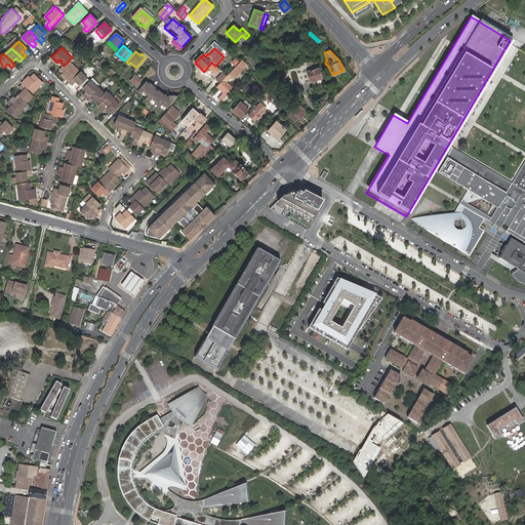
[(80,72),(70,59),(64,66),(61,69),(64,73),(66,74),(64,76),(70,81),(80,72)]
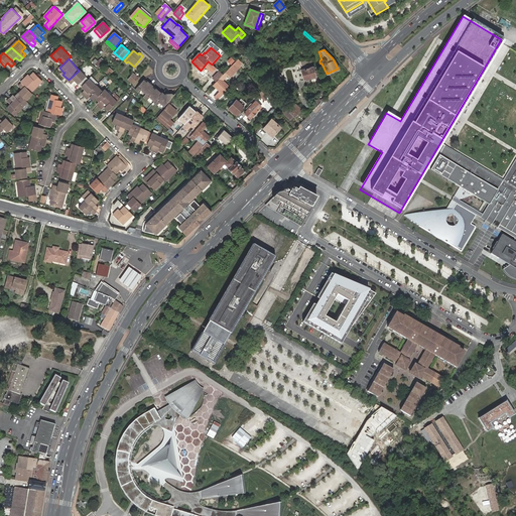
[(242,63),(238,59),(236,61),(223,76),(216,83),(214,85),(220,91),(215,97),(218,100),(225,93),(230,88),(223,82),(229,76),(231,77),(240,68),(239,67),(242,63)]
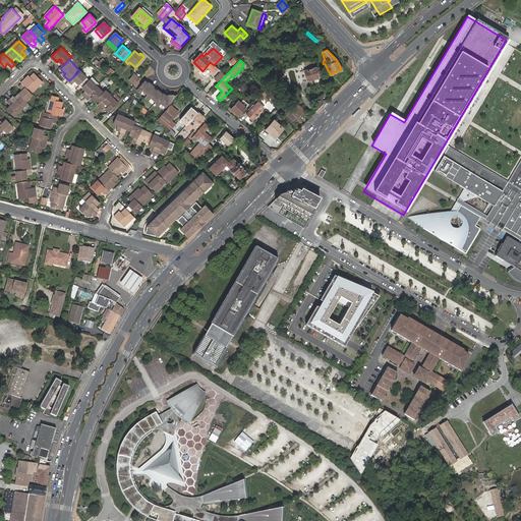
[(311,60),(302,61),(304,70),(306,80),(319,77),(315,67),(312,68),(311,60)]
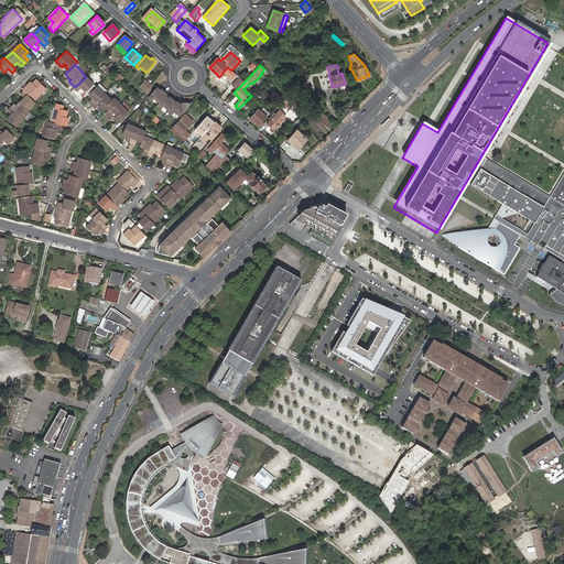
[(86,91),(87,90),(93,84),(94,84),(87,76),(86,77),(75,87),(78,90),(82,87),(86,91)]
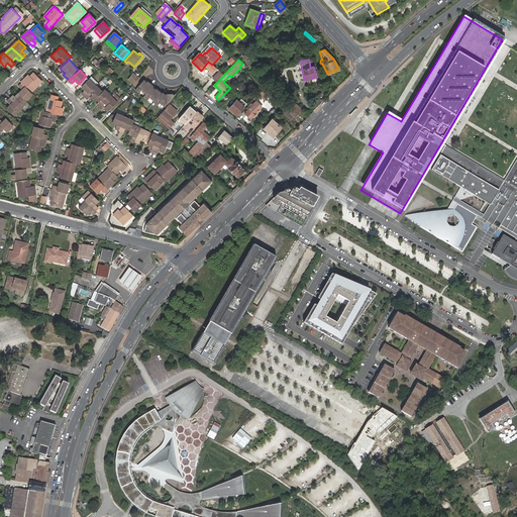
[(27,76),(22,82),(22,83),(31,92),(42,81),(34,72),(30,76),(29,78),(27,76)]
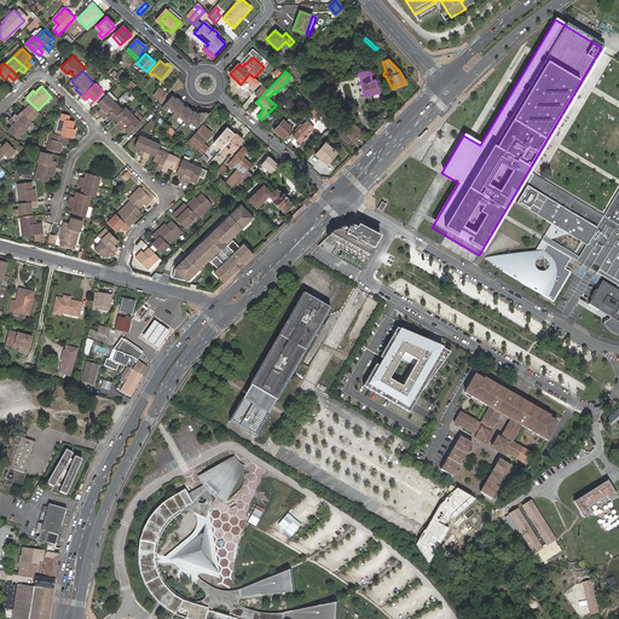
[(254,94),(259,99),(267,91),(262,86),(254,94)]
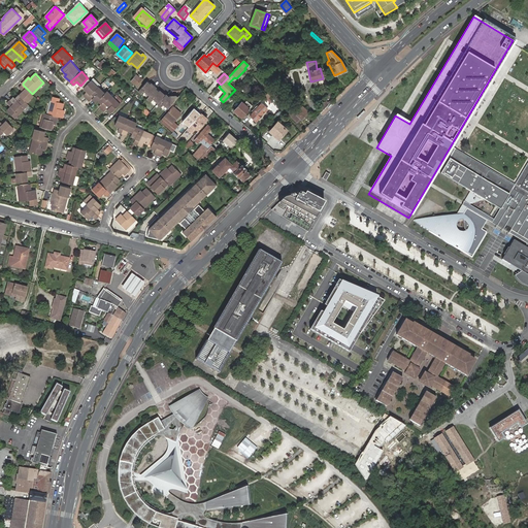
[(131,80),(136,86),(141,79),(136,75),(131,80)]
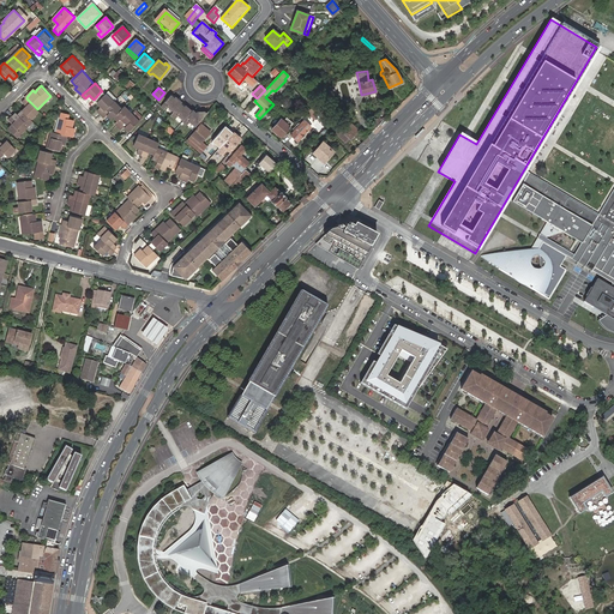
[(115,102),(107,94),(98,102),(102,107),(98,110),(102,114),(114,102),(115,102)]
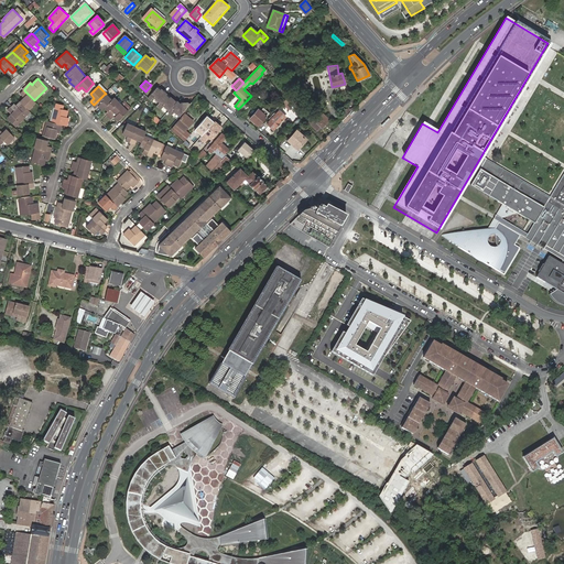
[(181,116),(191,104),(190,102),(181,104),(177,100),(176,101),(172,97),(170,98),(166,95),(167,94),(163,89),(161,89),(158,87),(149,97),(153,101),(155,98),(161,102),(158,106),(162,109),(164,106),(173,114),(175,110),(181,116)]
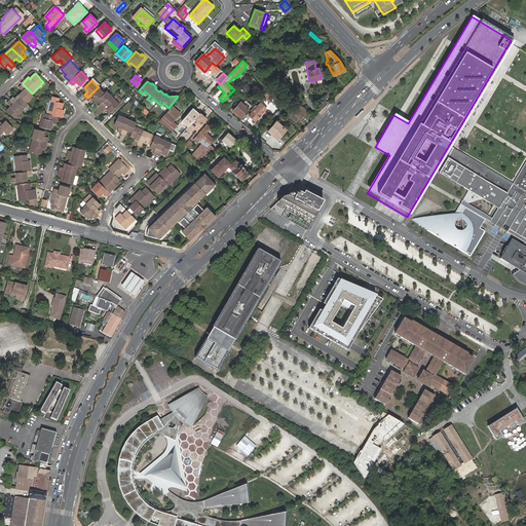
[(23,90),(20,95),(22,97),(27,102),(34,95),(32,94),(23,84),(20,87),(23,90)]
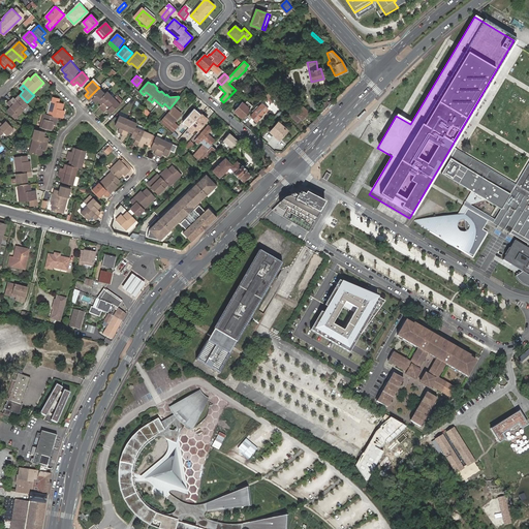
[(269,92),(275,98),(278,95),(270,87),(269,89),(267,87),(266,89),(269,92)]
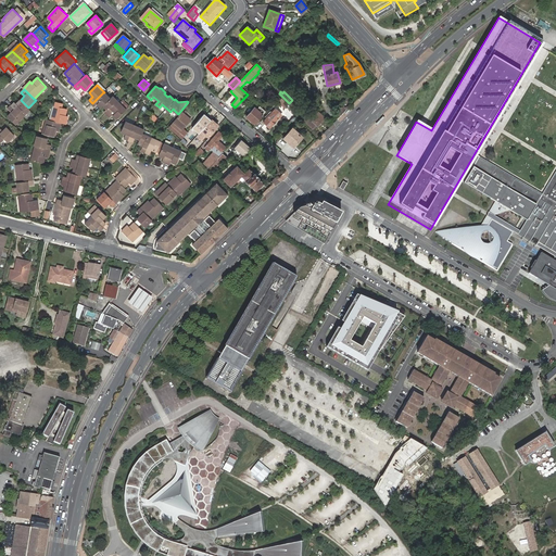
[(105,96),(103,92),(92,103),(96,106),(98,104),(101,108),(104,105),(111,99),(106,95),(105,96)]
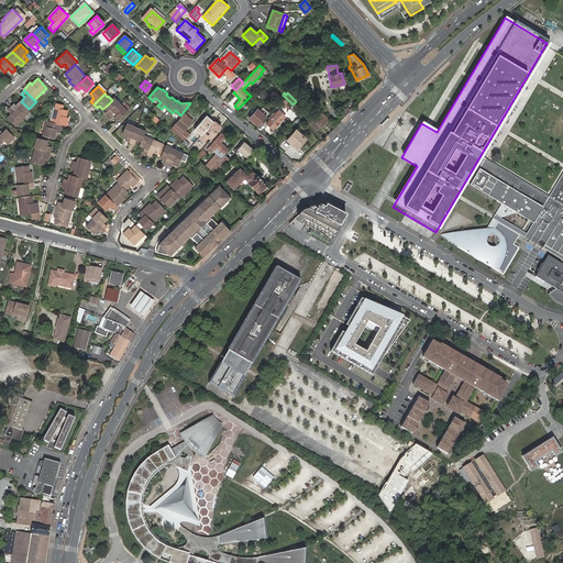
[(119,101),(116,97),(112,100),(106,107),(109,111),(107,113),(110,117),(121,106),(118,102),(119,101)]
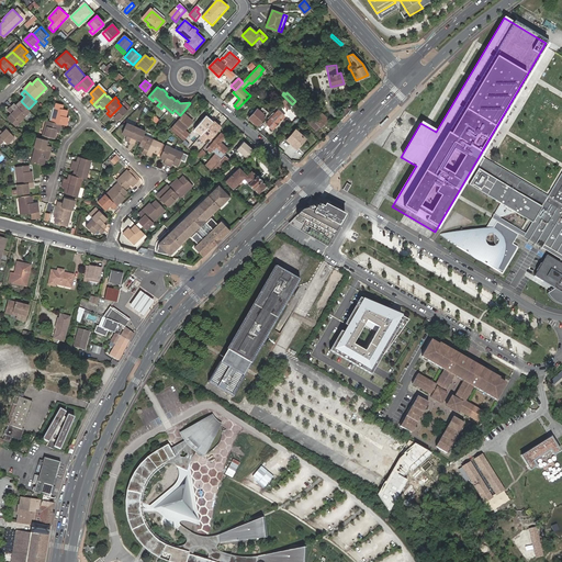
[(285,98),(282,102),(289,109),(290,107),(292,104),(285,98)]
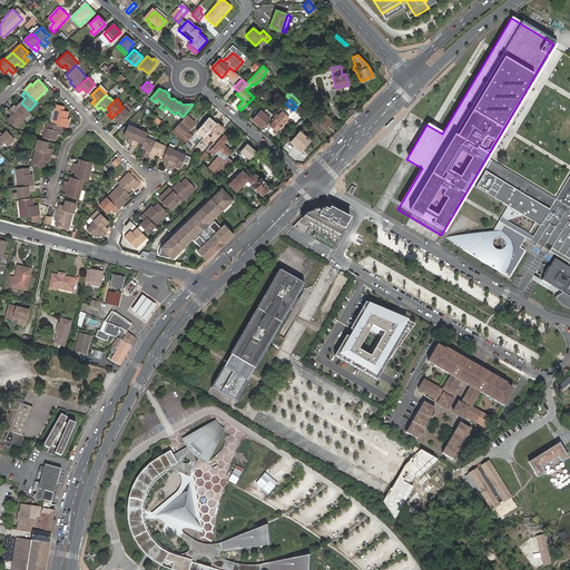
[(16,105),(12,108),(23,120),(30,112),(29,110),(23,105),(19,108),(16,105)]
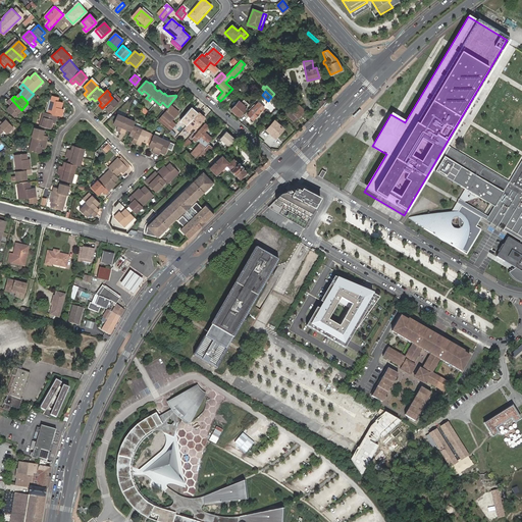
[(59,98),(53,96),(48,113),(57,116),(62,117),(63,110),(61,110),(60,109),(60,107),(62,107),(63,103),(58,102),(59,98)]
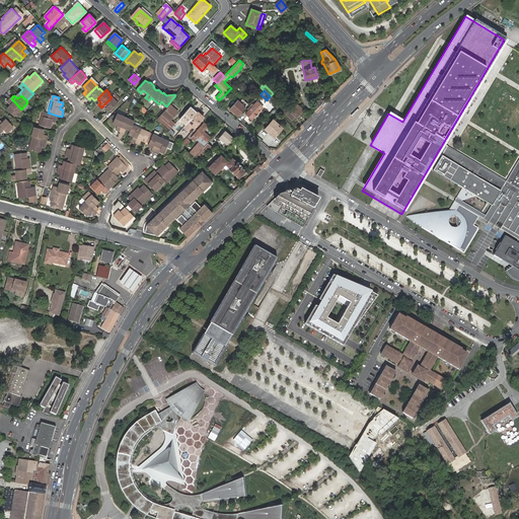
[(115,99),(112,97),(101,107),(104,110),(106,107),(109,110),(119,101),(116,98),(115,99)]
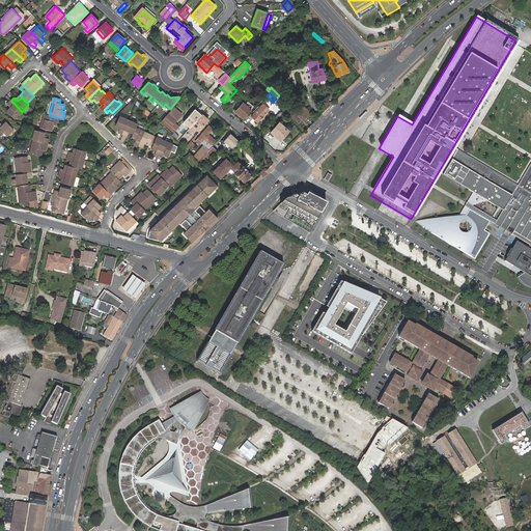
[(235,111),(243,118),(251,109),(248,107),(250,104),(246,100),(235,111)]
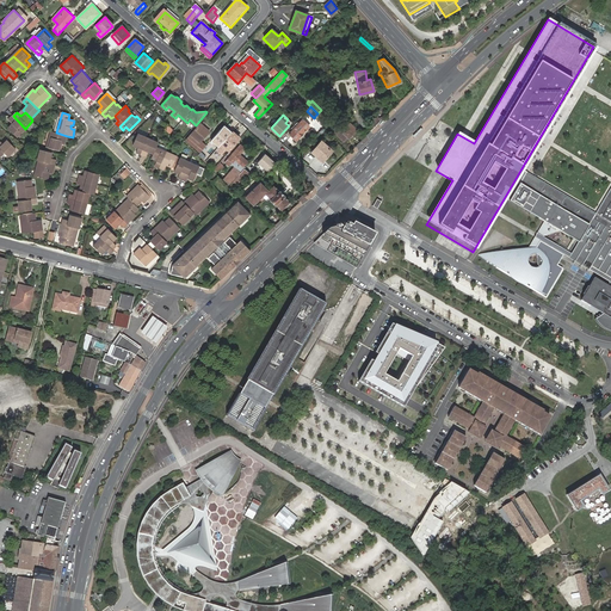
[(13,123),(8,128),(17,136),(25,129),(13,116),(8,119),(13,123)]
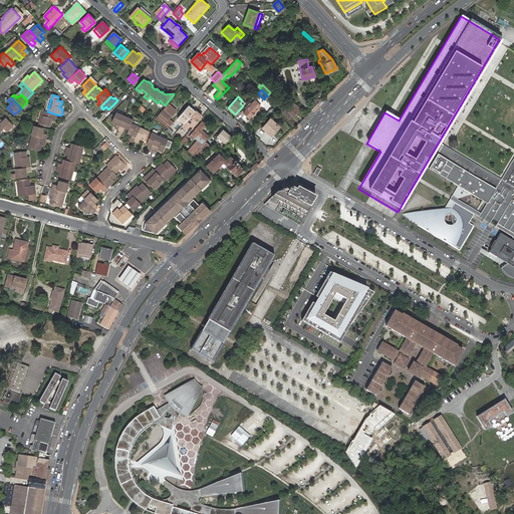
[(250,118),(260,107),(254,101),(251,104),(249,103),(245,108),(246,109),(243,113),(250,118)]
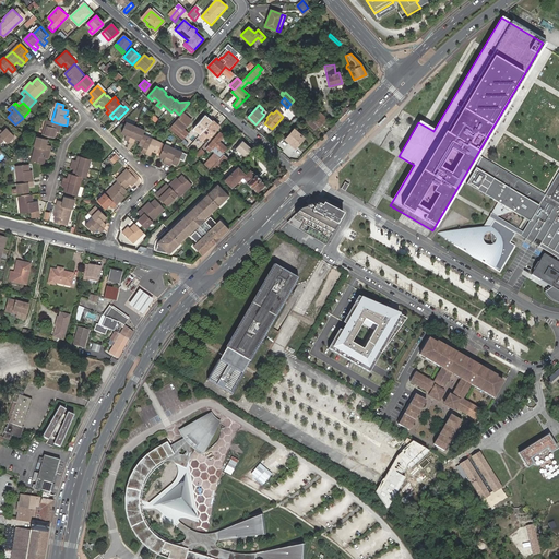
[(174,129),(183,139),(188,133),(183,129),(192,120),(183,113),(173,127),(175,129),(174,129)]
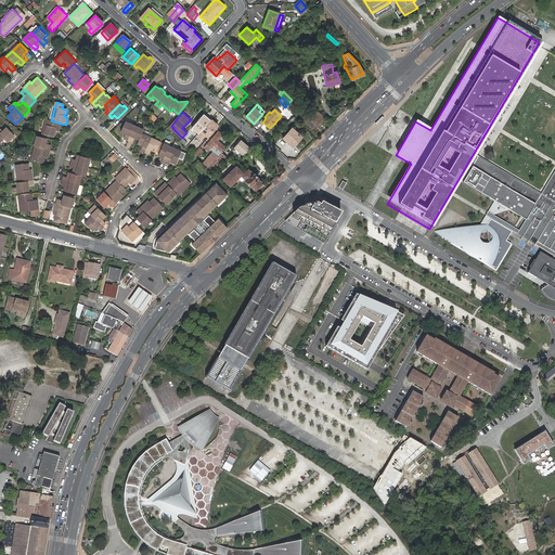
[(318,127),(325,118),(318,112),(311,118),(308,114),(302,119),(312,129),(315,126),(318,127)]
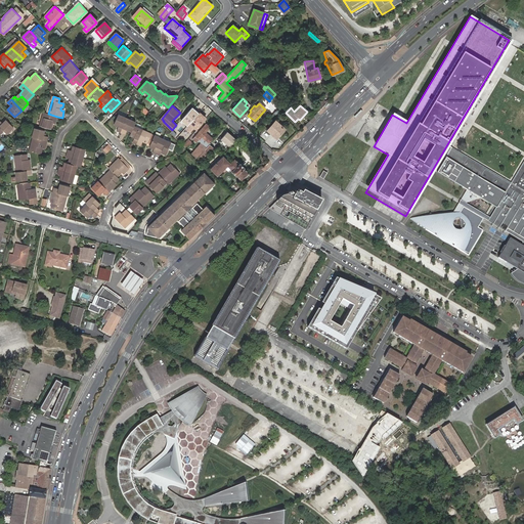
[(207,119),(192,107),(181,120),(195,132),(207,119)]
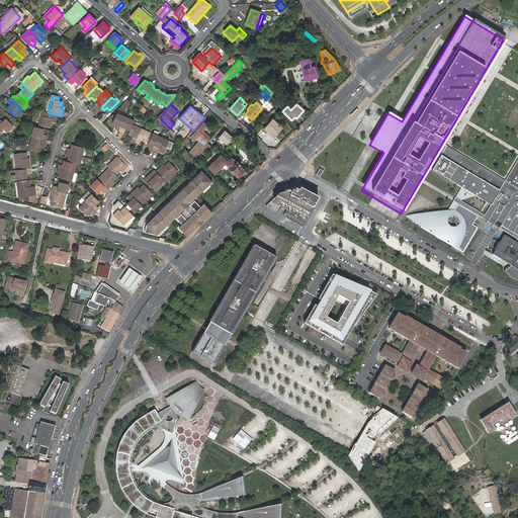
[(44,111),(39,124),(51,127),(52,123),(51,123),(52,121),(53,121),(55,122),(57,115),(48,112),(44,111)]
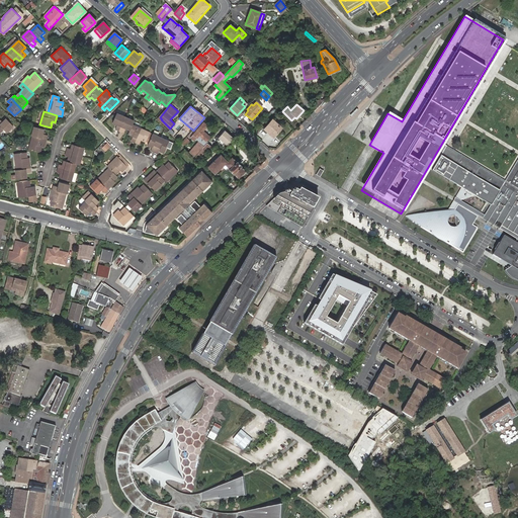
[(120,131),(126,117),(117,113),(113,122),(117,124),(115,130),(120,131)]
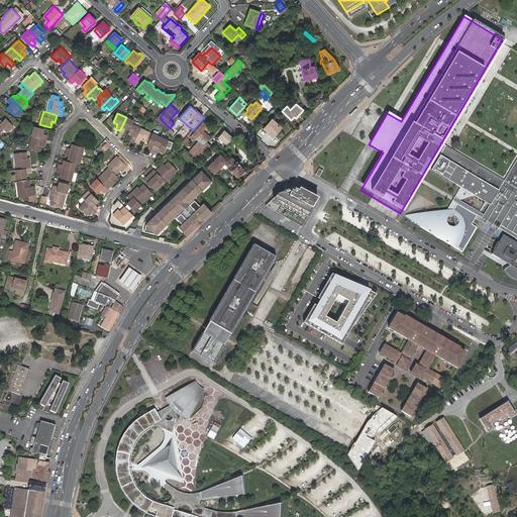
[(134,120),(126,117),(120,130),(123,132),(126,127),(130,130),(133,124),(134,120)]
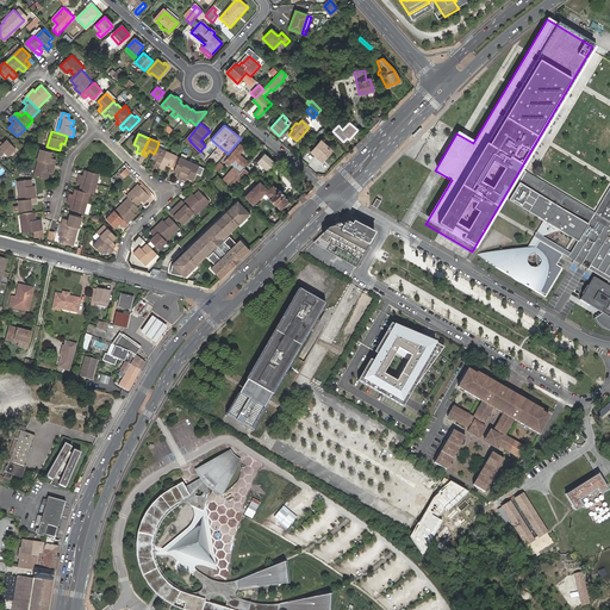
[(0,139),(0,147),(5,151),(8,156),(16,148),(8,139),(4,143),(0,139)]
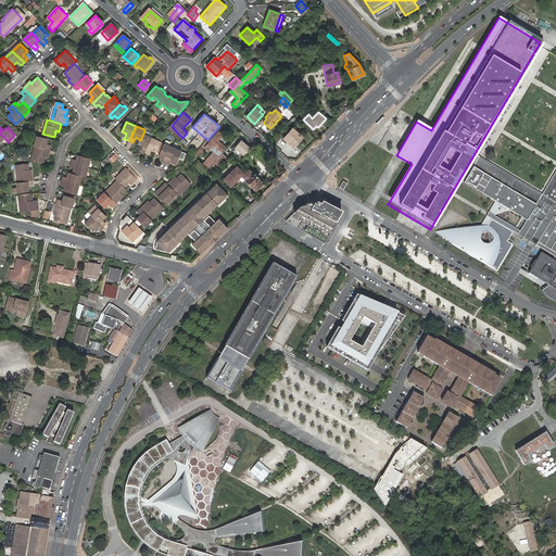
[(294,148),(302,138),(292,129),(285,138),(294,148)]
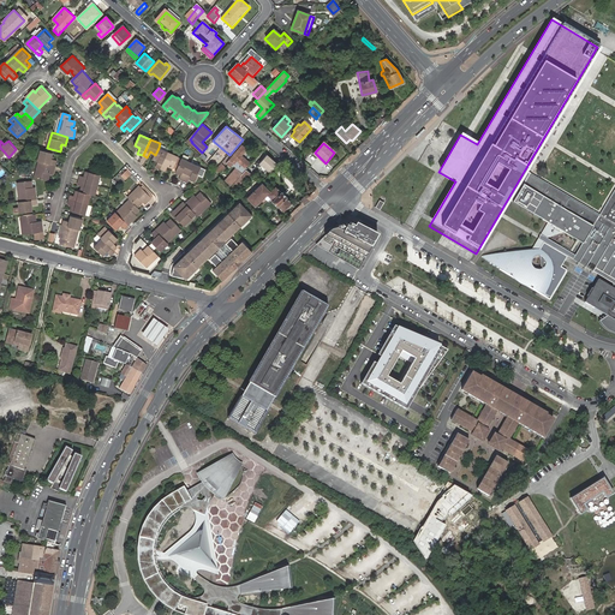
[(225,181),(231,187),(232,186),(246,169),(245,168),(250,163),(242,156),(248,150),(243,145),(226,165),(230,167),(232,166),(236,169),(225,181)]
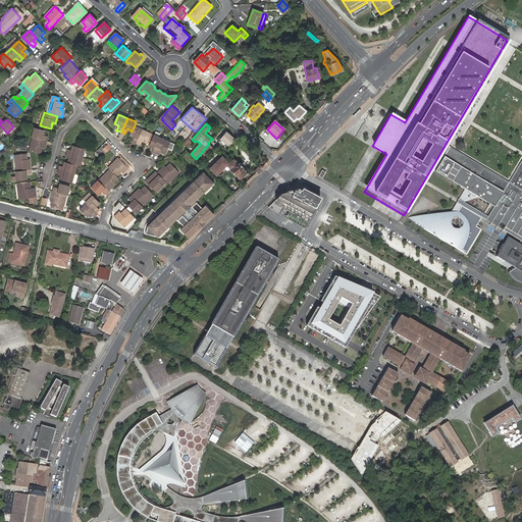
[(138,144),(144,129),(135,125),(132,132),(131,135),(135,137),(133,142),(138,144)]
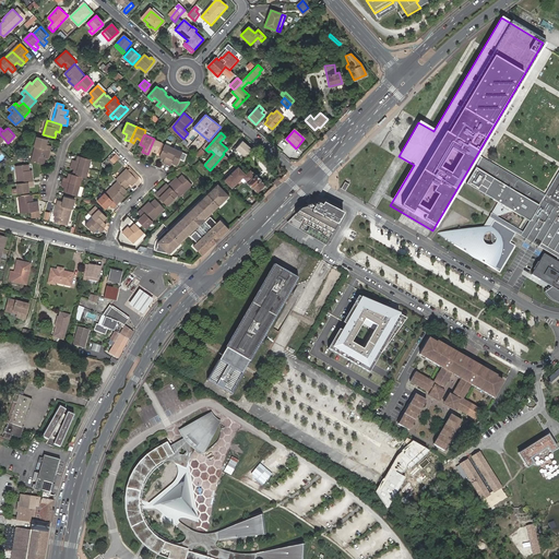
[(38,137),(35,146),(36,147),(50,151),(51,146),(47,145),(48,140),(38,137)]
